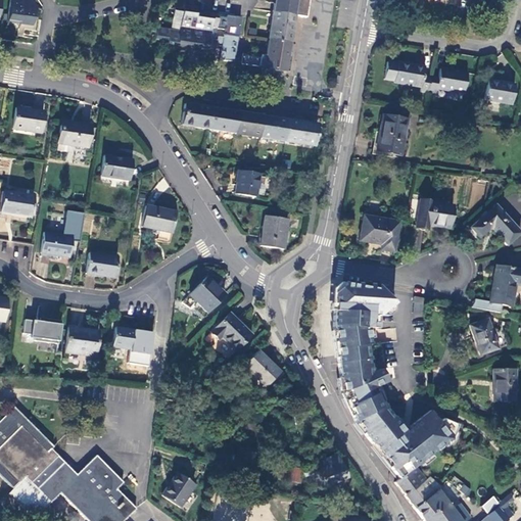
[(11,0),(8,22),(34,27),(37,7),(32,0),(11,0)]
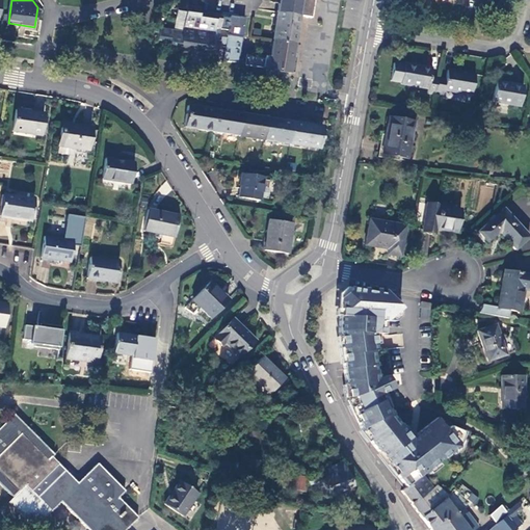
[(280,0),(277,10),(314,17),(316,0),(280,0)]
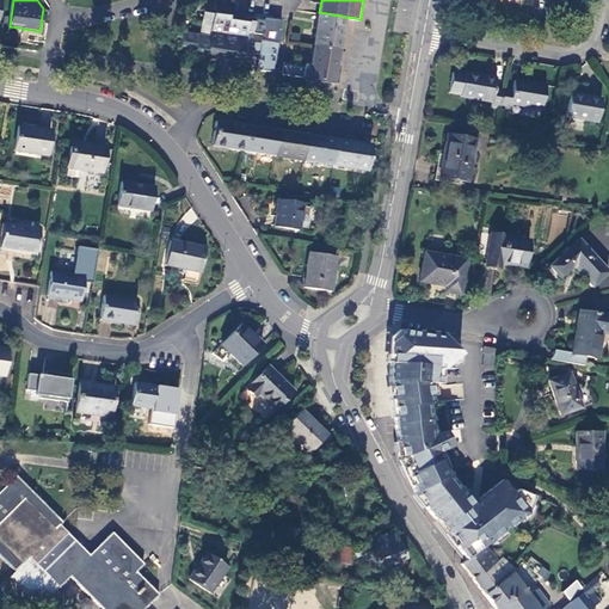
[(465,0),(463,7),(474,10),(475,0),(465,0)]
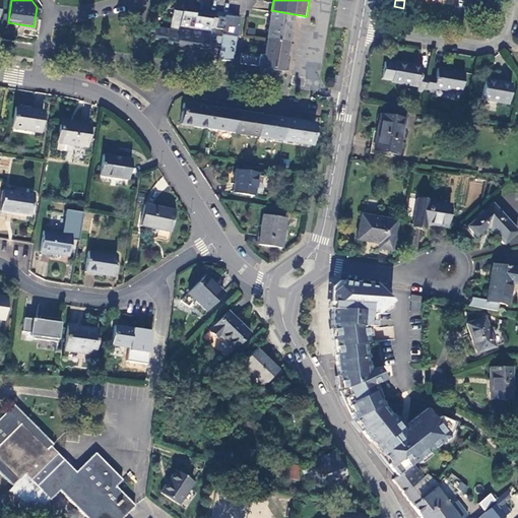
[(206,55),(213,56),(215,43),(220,44),(218,57),(232,60),(239,15),(224,13),(224,16),(219,15),(196,12),(197,8),(183,6),(183,8),(175,7),(173,19),(181,20),(180,29),(157,26),(156,37),(168,39),(168,44),(174,45),(174,50),(181,51),(182,46),(207,50),(206,55)]
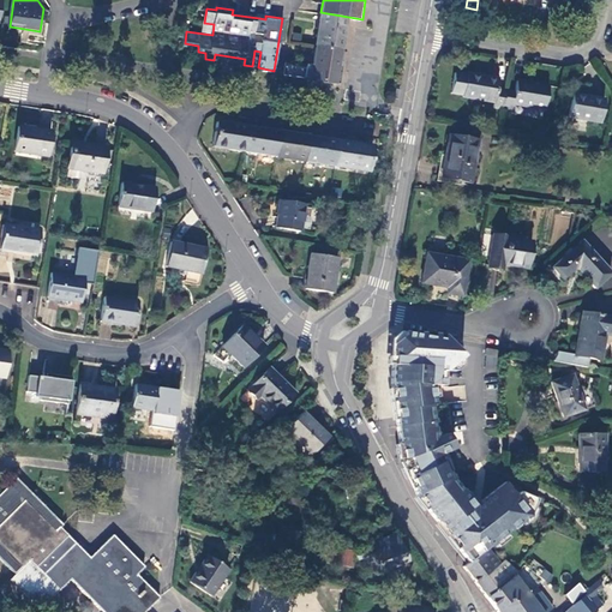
[(321,12),(316,45),(343,49),(348,19),(363,23),(363,19),(321,12)]
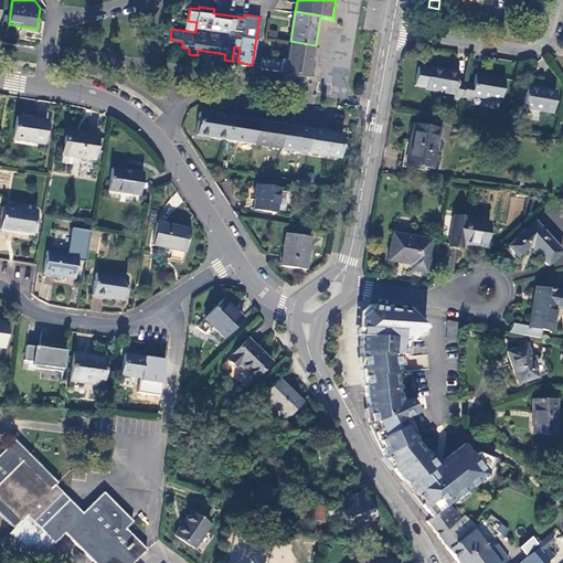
[(265,56),(263,67),(310,75),(316,45),(290,41),(287,59),(265,56)]
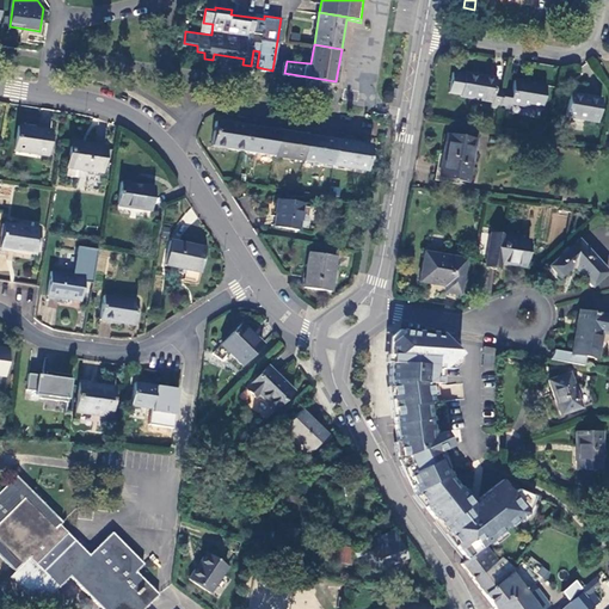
[(493,105),(502,108),(503,106),(505,90),(496,88),(498,77),(467,72),(467,73),(455,71),(450,91),(462,93),(462,94),(493,100),(493,105)]
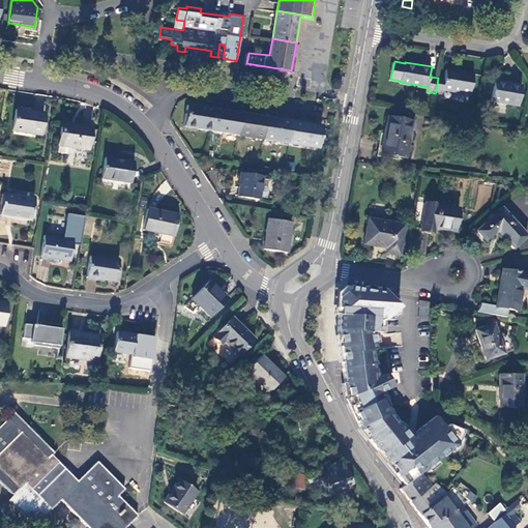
[(446,78),(438,77),(438,78),(436,92),(443,93),(444,89),(471,93),(475,74),(447,68),(446,78)]
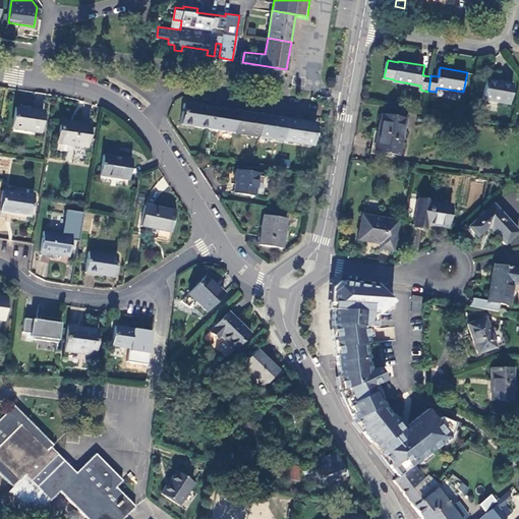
[(514,83),(487,78),(483,98),(511,103),(514,83)]
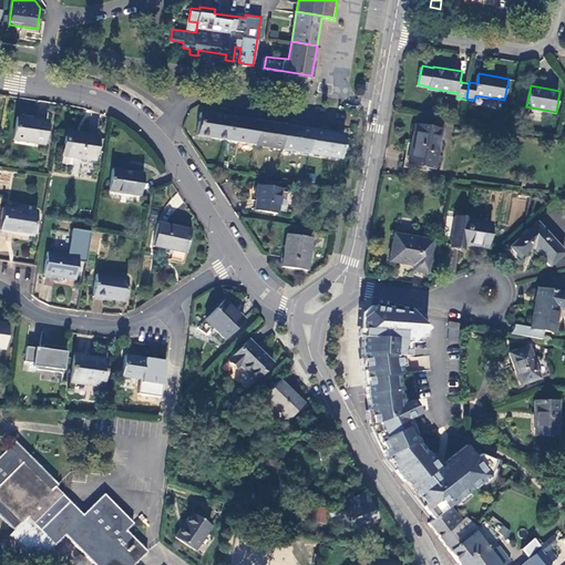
[(197,133),(228,139),(232,115),(202,111),(197,133)]
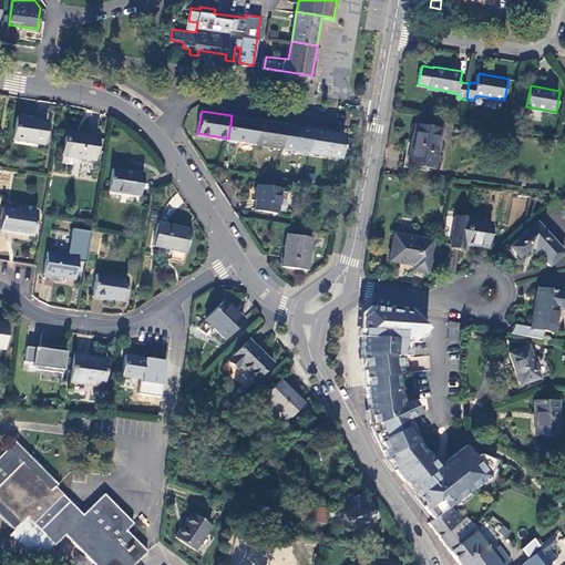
[(49,120),(19,115),(14,137),(45,143),(49,120)]
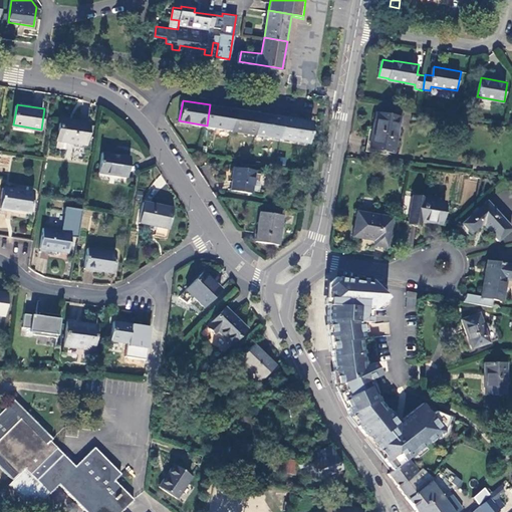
[(207,125),(231,130),(234,108),(210,104),(207,125)]
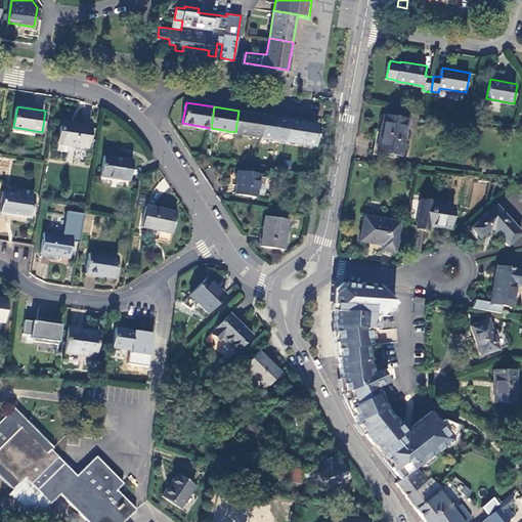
[(235,132),(261,136),(265,115),(238,111),(235,132)]
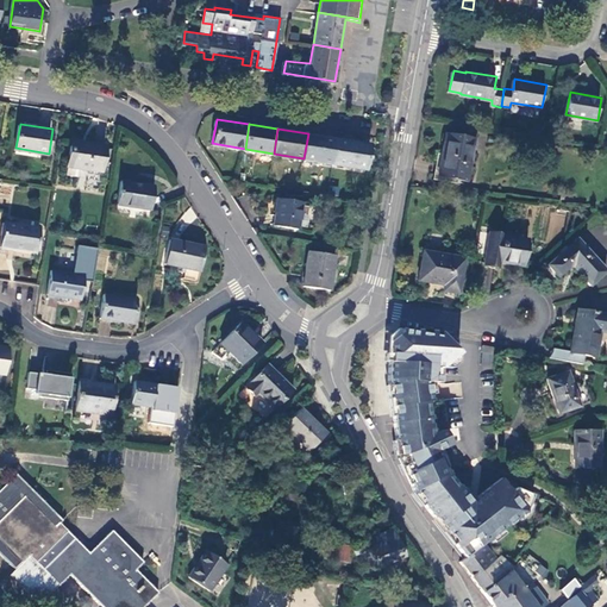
[(439,175),(468,179),(475,138),(448,132),(439,175)]
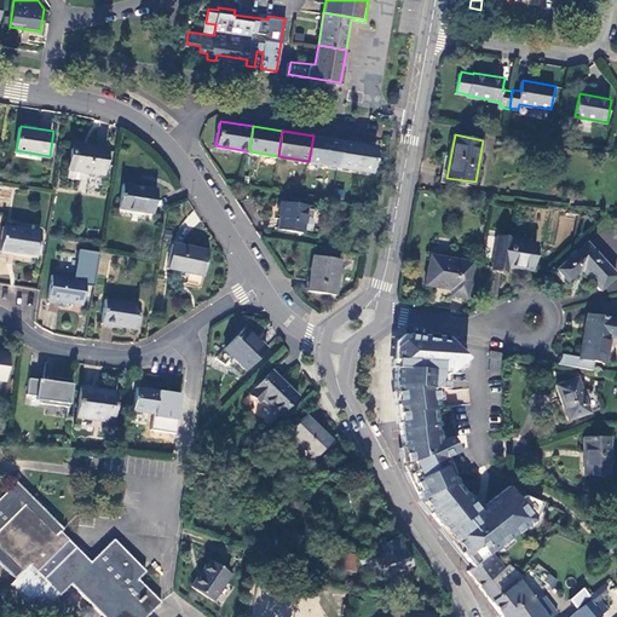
[(309,161),(339,166),(342,140),(313,136),(309,161)]
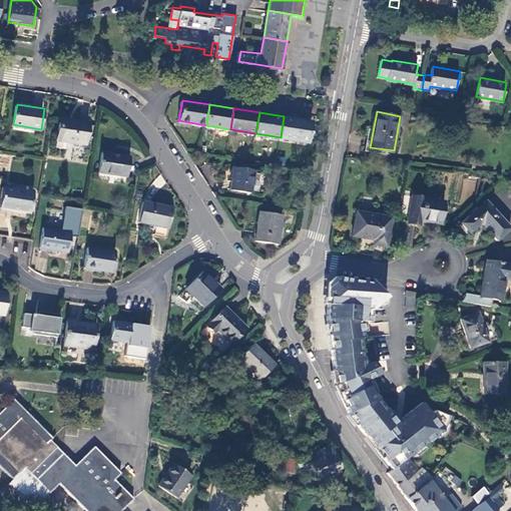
[(313,121),(284,116),(281,137),(310,141),(313,121)]
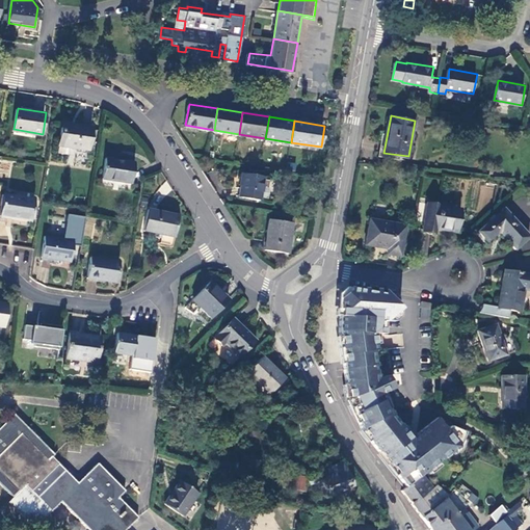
[(93,126),(63,122),(58,153),(69,154),(71,147),(89,149),(93,126)]
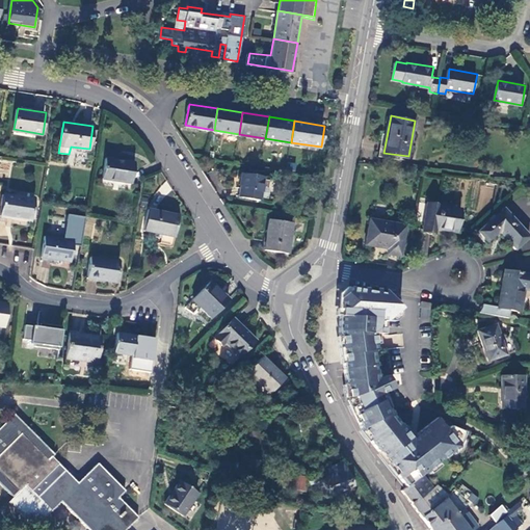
[(135,162),(106,157),(103,177),(133,182),(135,162)]
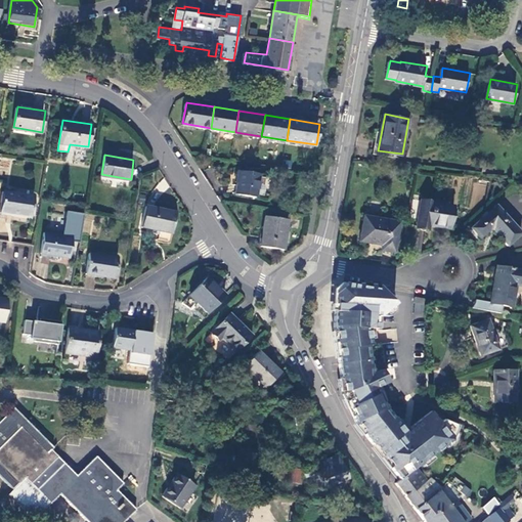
[(261,173),(240,171),(236,192),(258,196),(258,194),(259,183),(261,173)]
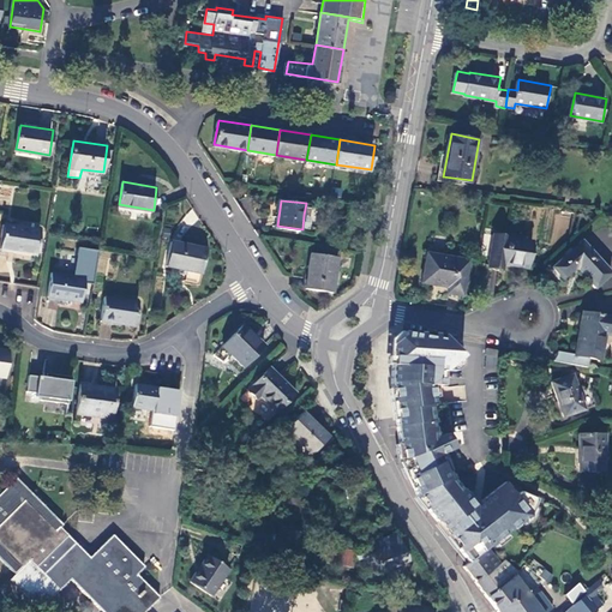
[(41,228),(5,222),(1,249),(37,253),(41,228)]
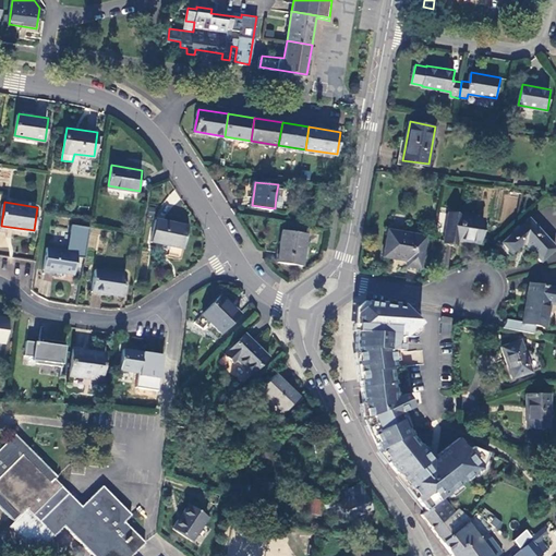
[(481,242),(485,218),(450,212),(446,241),(458,243),(459,239),(481,242)]
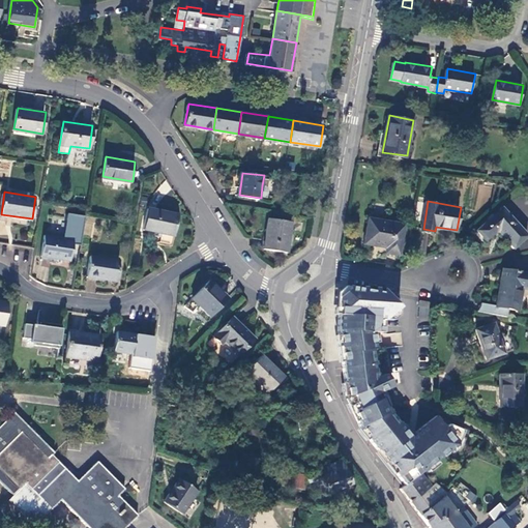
[(516,246),(527,237),(527,233),(504,207),(478,230),(487,239),(497,231),(501,231),(516,246)]
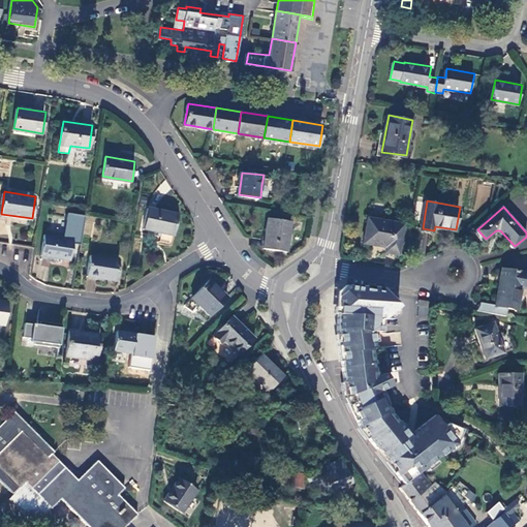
[(179,214),(149,208),(145,228),(175,235),(179,214)]
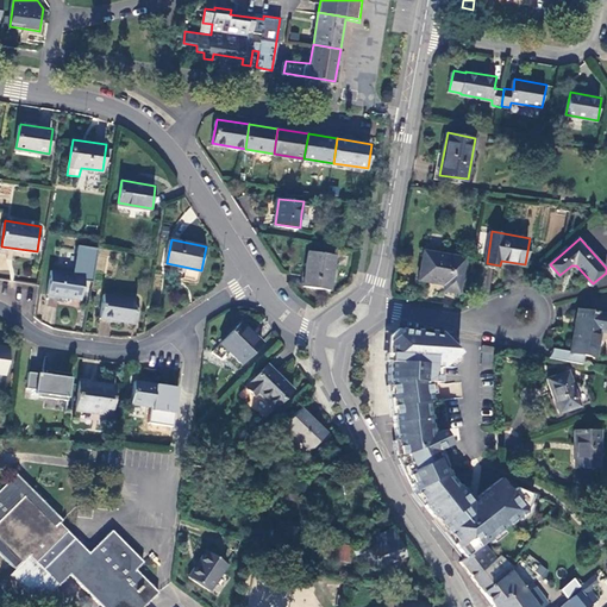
[(337,255),(310,250),(304,286),(332,289),(337,255)]
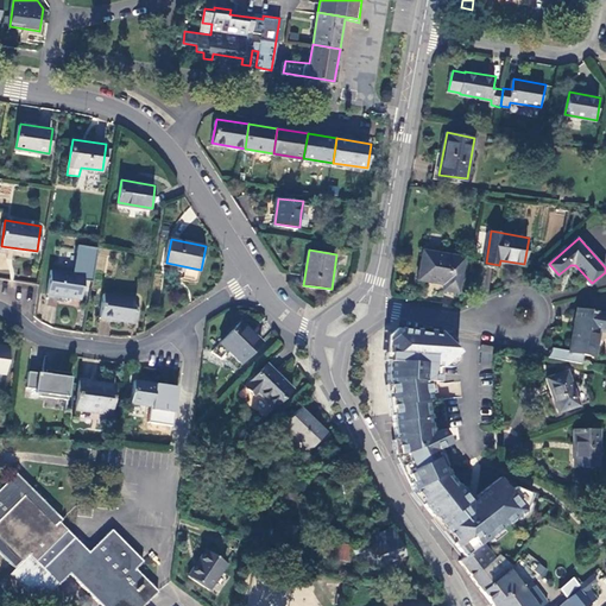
[(460,291),(466,257),(425,250),(420,278),(446,283),(444,289),(460,291)]
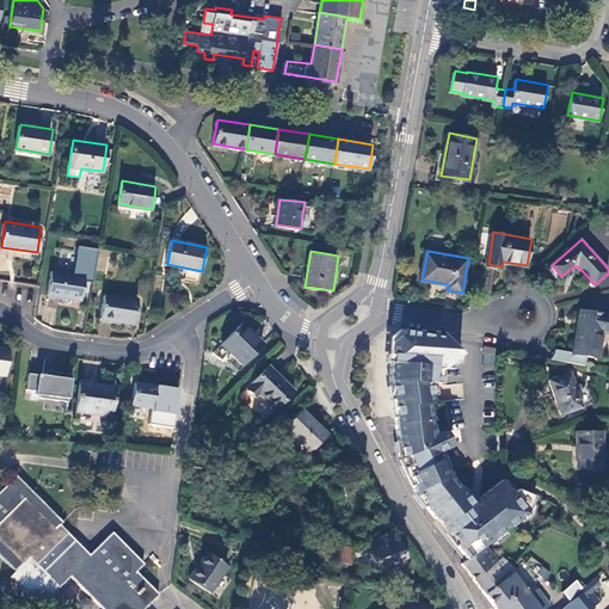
[(86,276),(53,270),(49,294),(82,300),(86,276)]
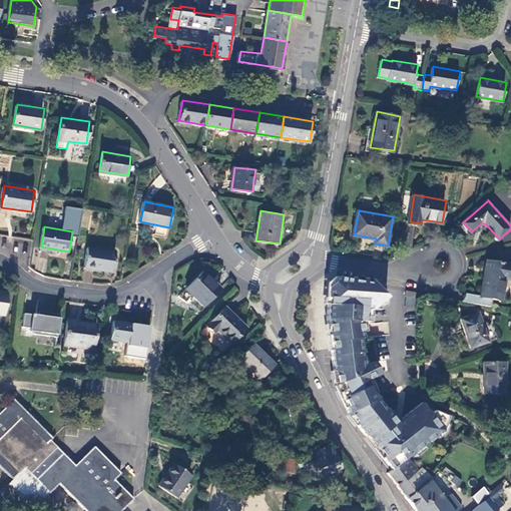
[(116,251),(88,247),(85,267),(112,271),(116,251)]
